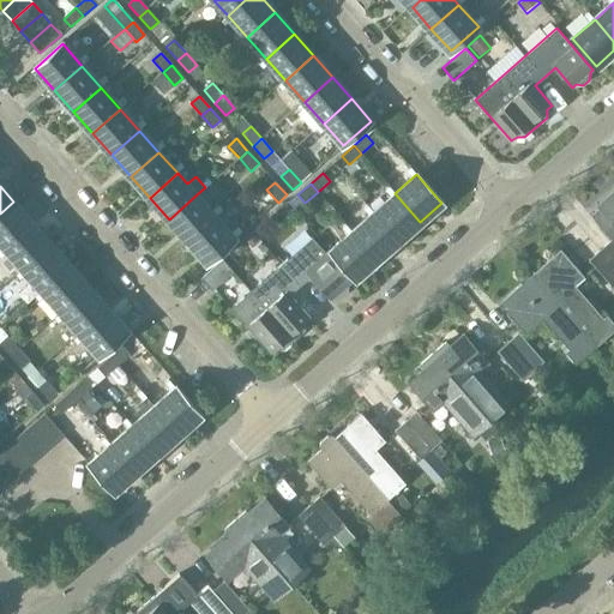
[(613,238),(600,251),(613,266),(613,191),(599,205),(602,209),(595,216),(613,238)]
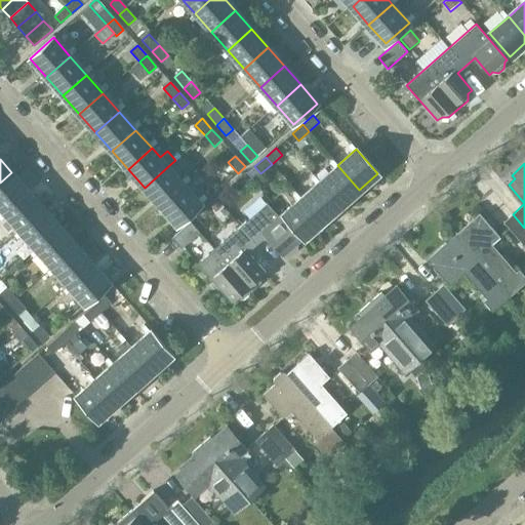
[(337,165),(319,182),(340,206),(359,190),(337,165)]
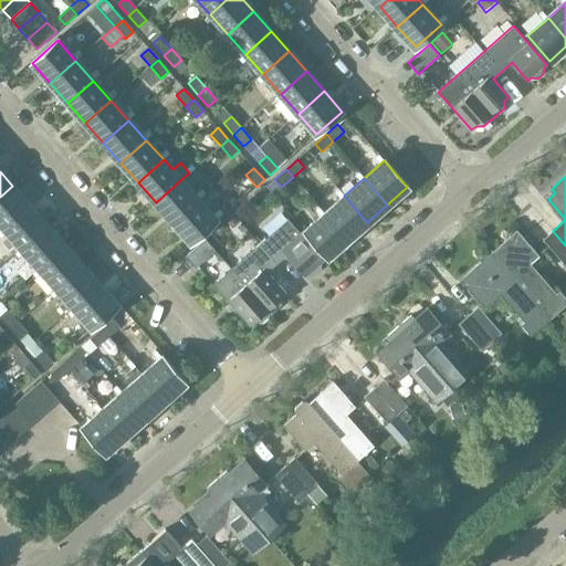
[(156,202),(173,222),(199,199),(181,179),(156,202)]
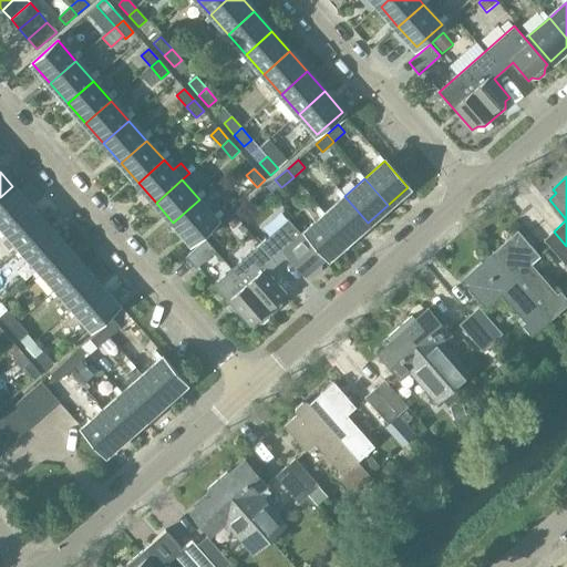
[(0,197),(0,223),(4,228),(30,206),(12,186),(0,197)]
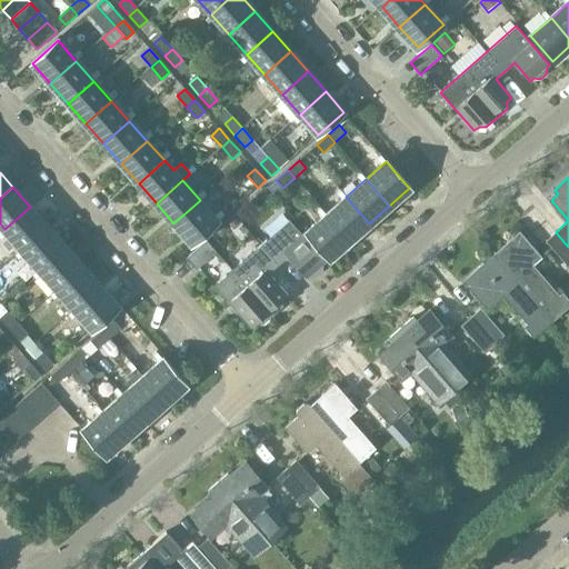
[(346,197),(327,215),(349,240),(369,223),(346,197)]
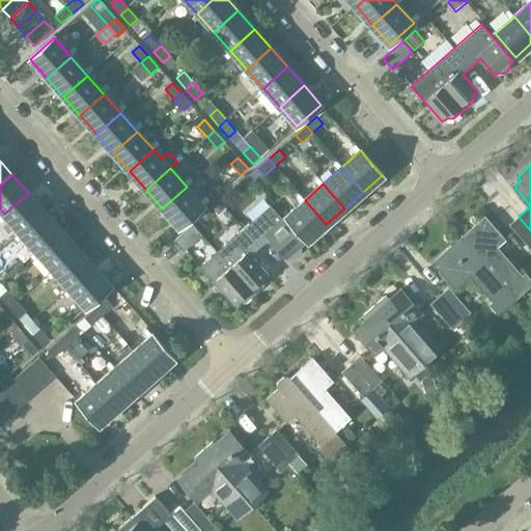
[(187,187),(162,208),(179,227),(203,206),(187,187)]
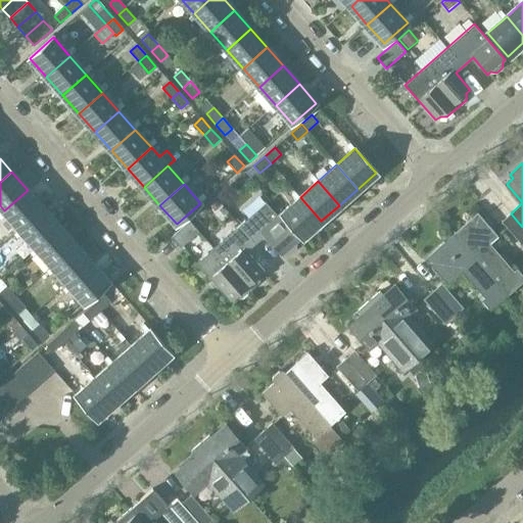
[(4,210),(20,229),(44,208),(28,190),(4,210)]
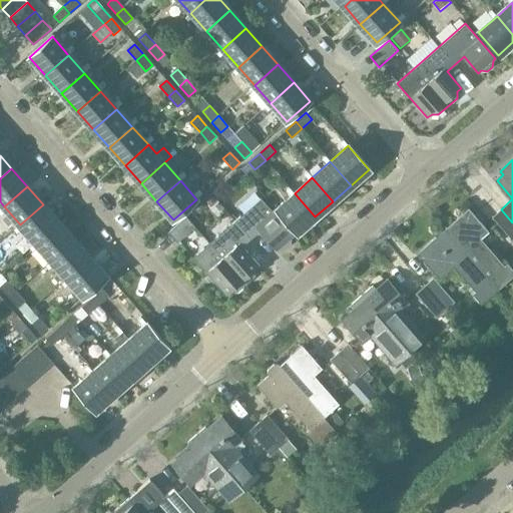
[(211,193),(203,200),(209,206),(217,200),(211,193)]
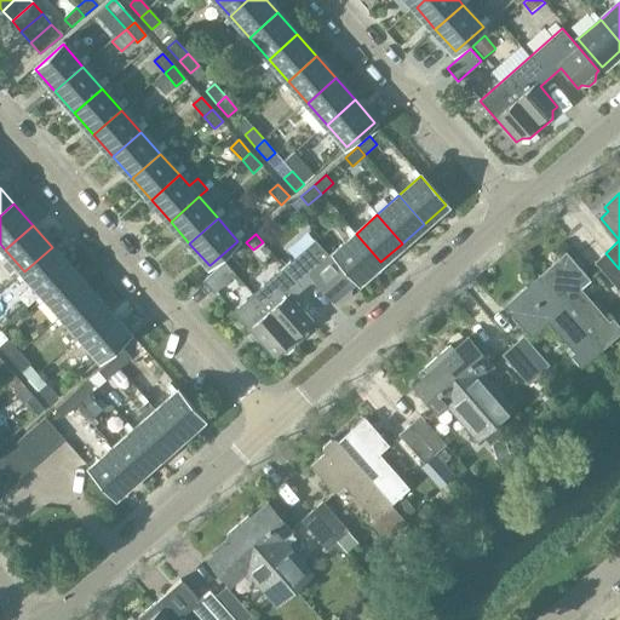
[(380,262),(356,234),(333,253),(359,282),(380,262)]
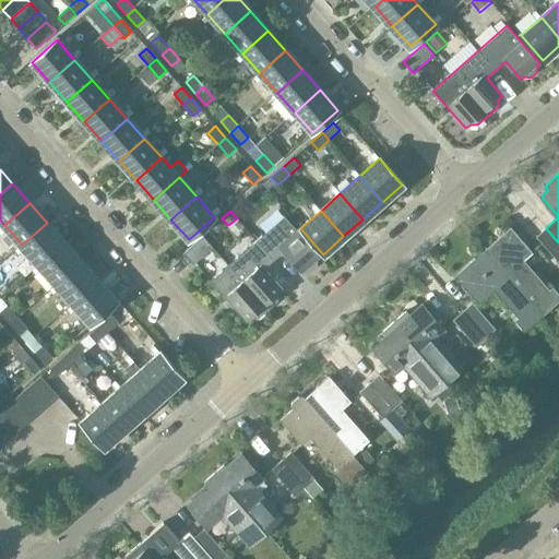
[(317,259),(320,257),(284,216),(210,281),(246,321),(250,318),(258,318),(277,300),(277,294),(282,289),(264,268),(282,252),(300,273),(304,271),(311,271),(317,266),(317,259)]
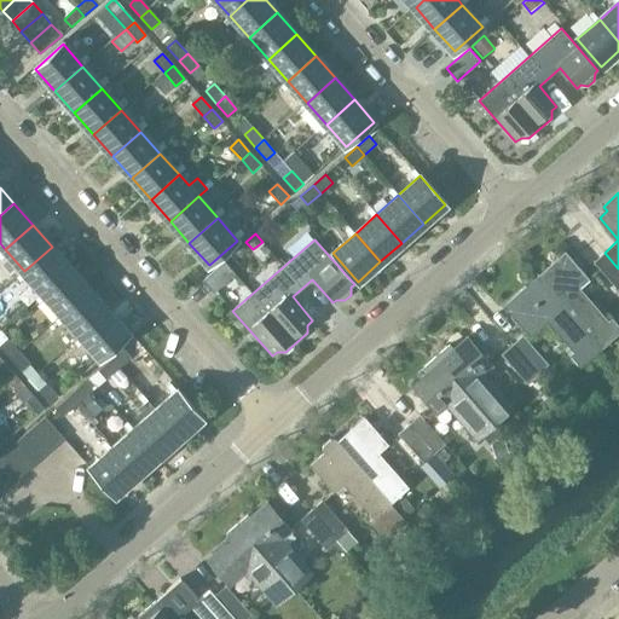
[(24,271),(44,293),(71,268),(52,247),(24,271)]
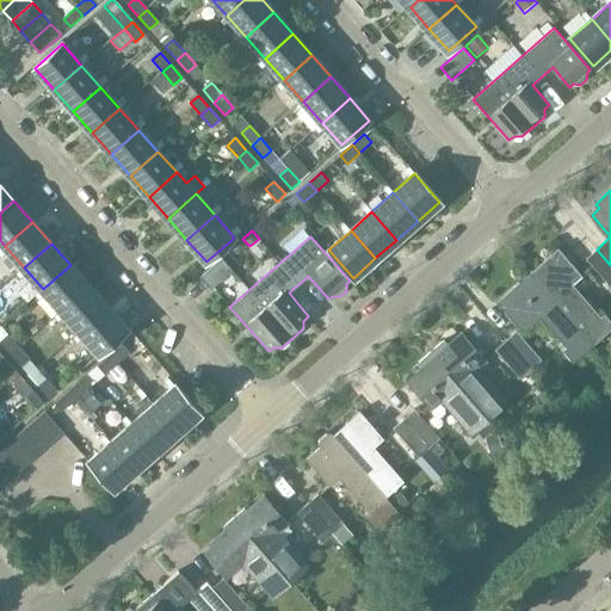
[(547,264),(535,275),(594,344),(610,328),(610,319),(605,313),(602,316),(573,284),(582,276),(559,248),(543,260),(547,264)]
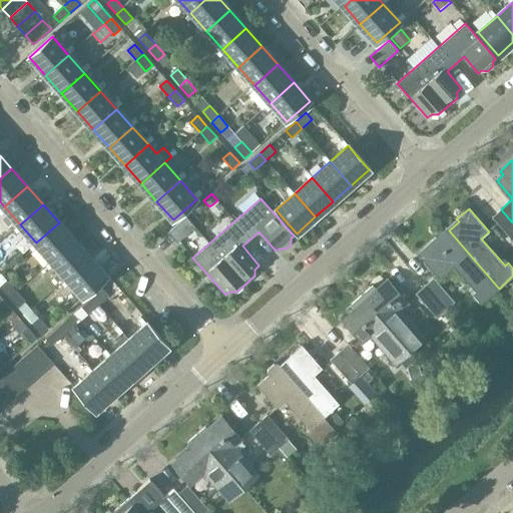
[(512,222),(501,209),(492,216),(512,239),(512,222)]
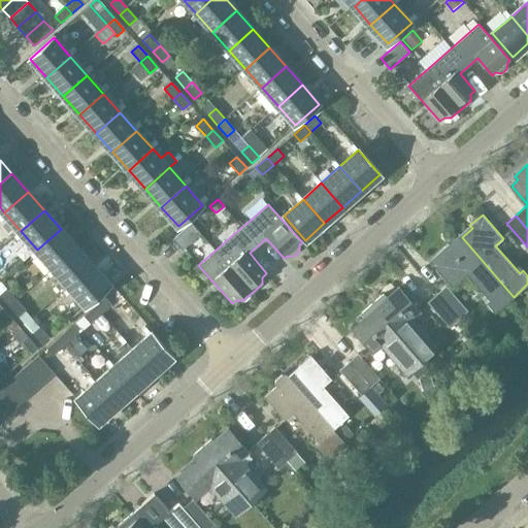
[(172,238),(172,239),(182,250),(200,233),(191,223),(172,238)]
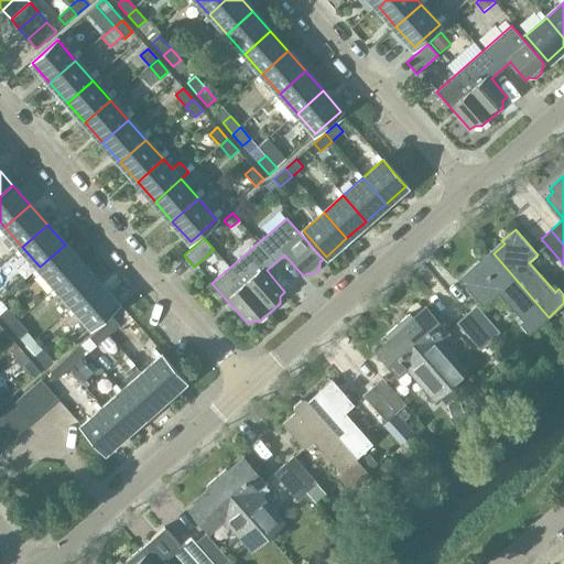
[(40,267),(57,286),(83,264),(65,245),(40,267)]
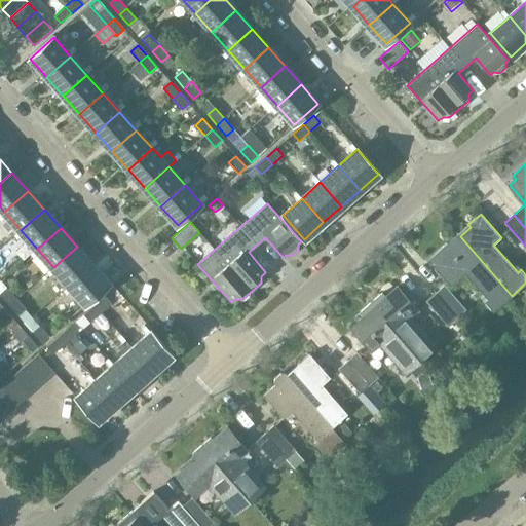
[(494,311),(512,296),(460,236),(450,246),(447,242),(434,254),(428,260),(451,286),(465,272),(485,294),(481,297),(494,311)]
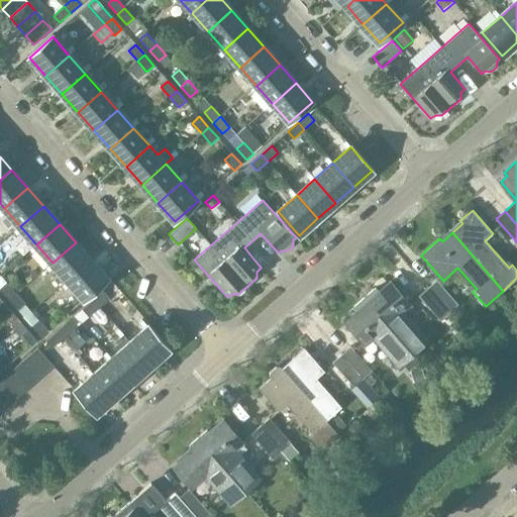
[(53,263),(68,282),(91,261),(76,242),(53,263)]
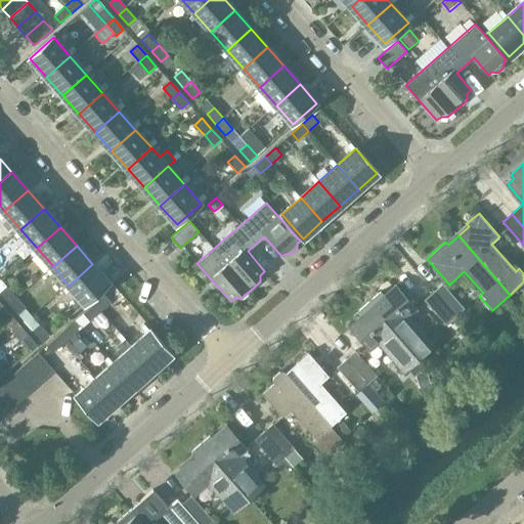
[(92,264),(69,286),(86,304),(110,284),(92,264)]
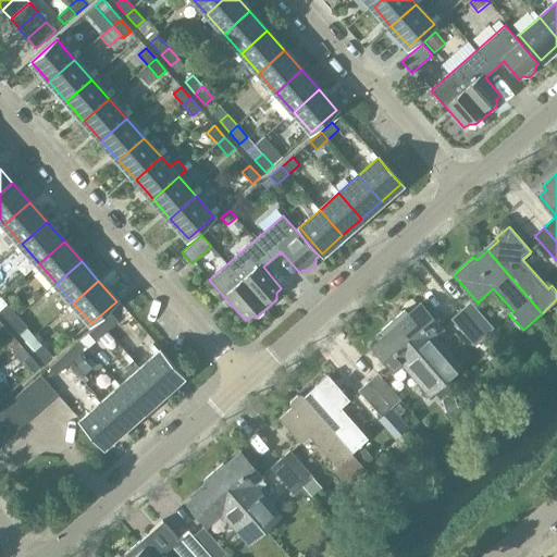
[(471,301),(461,309),(484,335),(494,327),(471,301)]
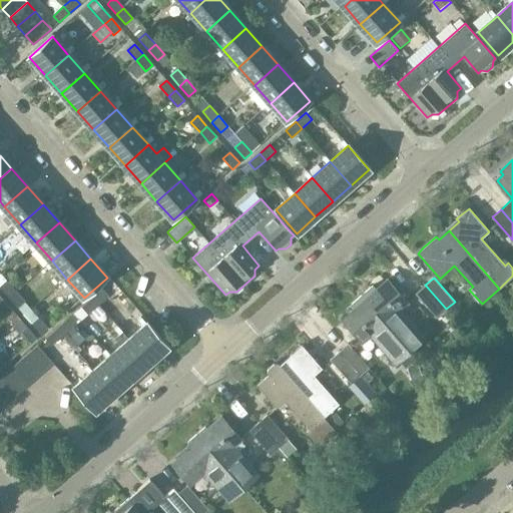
[(378,293),(368,302),(410,351),(425,338),(400,309),(407,303),(387,280),(375,291),(378,293)]
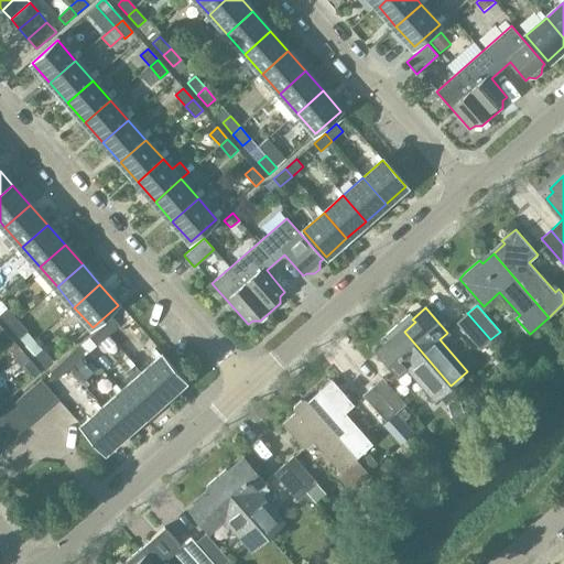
[(0,315),(0,316),(10,327),(18,321),(7,310),(0,315)]
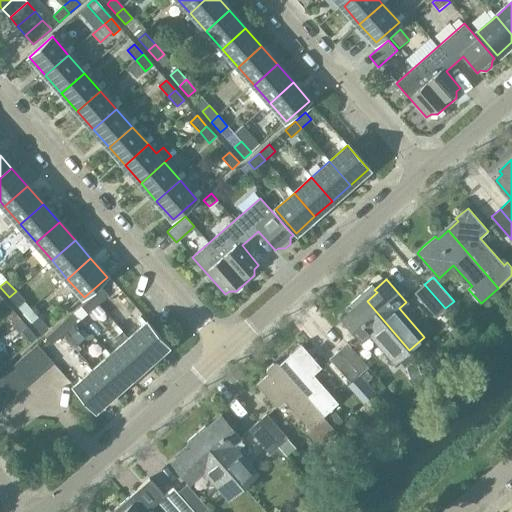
[(445,308),(424,284),(415,292),(436,316),(445,308)]
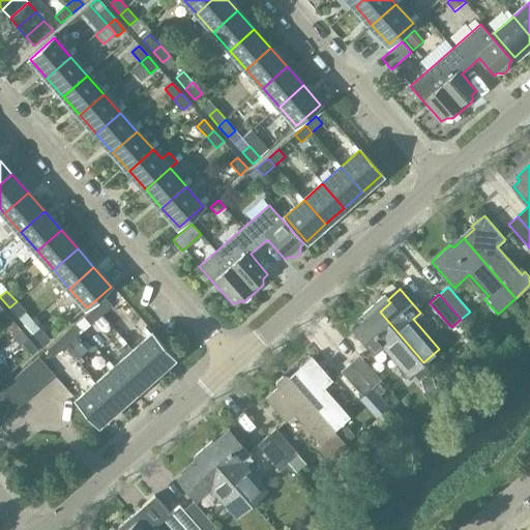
[(107,298),(96,307),(102,315),(113,305),(107,298)]
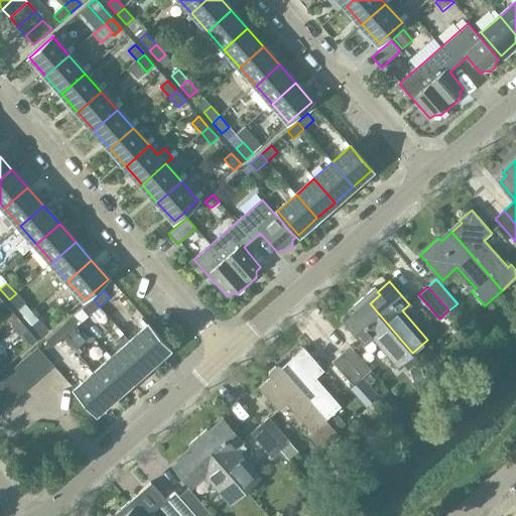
[(16,293),(9,299),(18,310),(25,304),(16,293)]
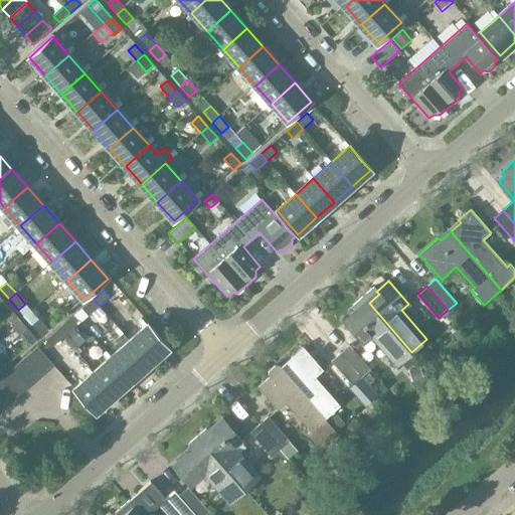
[(100,306),(94,299),(82,308),(89,315),(100,306)]
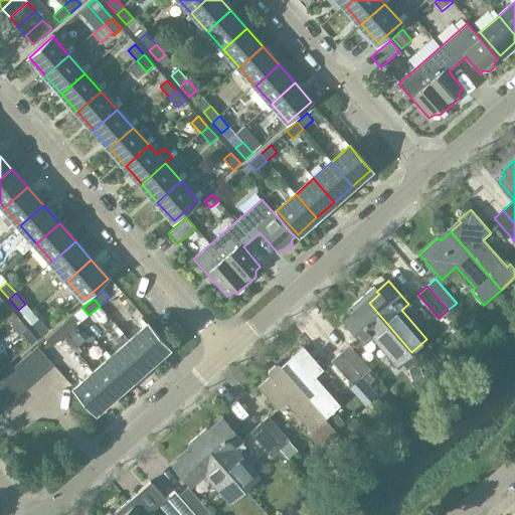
[(4,303),(0,306),(0,311),(7,320),(13,314),(4,303)]
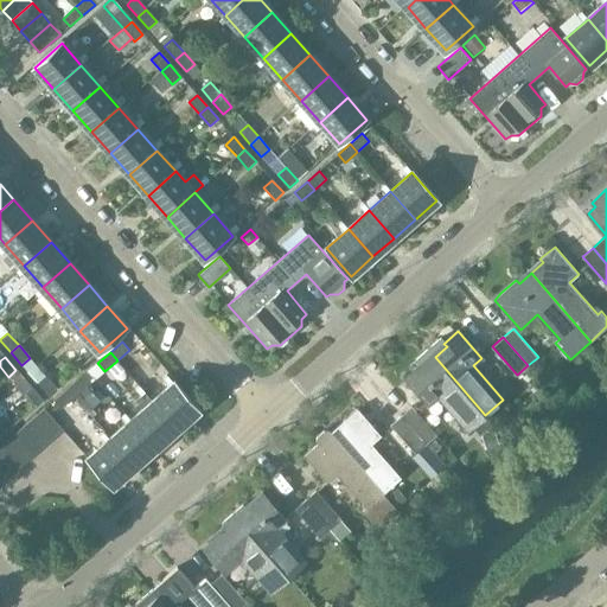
[(485,415),(435,357),(422,368),(419,364),(404,377),(428,404),(439,396),(468,429),(485,415)]
